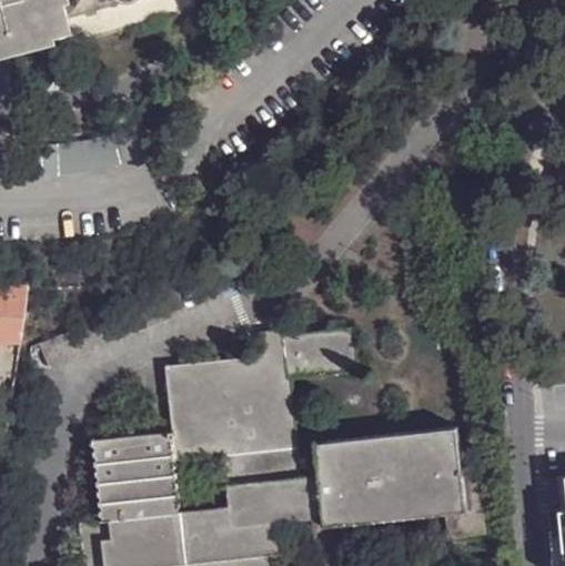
[(0,44),(48,32),(67,28),(59,0),(0,0),(0,44)]
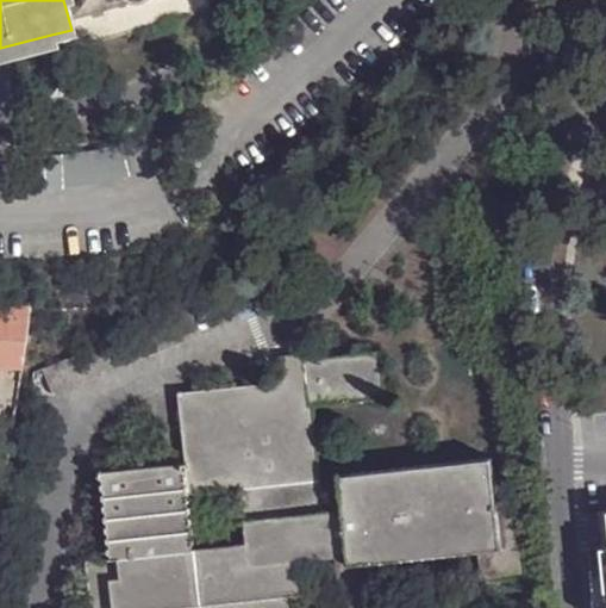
[(51,35),(0,48),(0,54),(52,41),(51,35)]
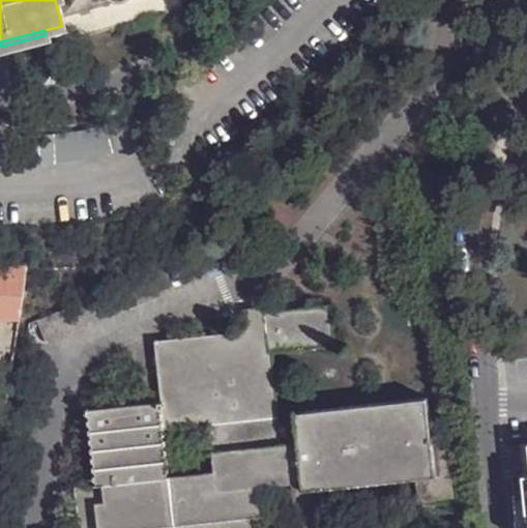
[(311,103),(301,109),(308,117),(316,111),(311,103)]
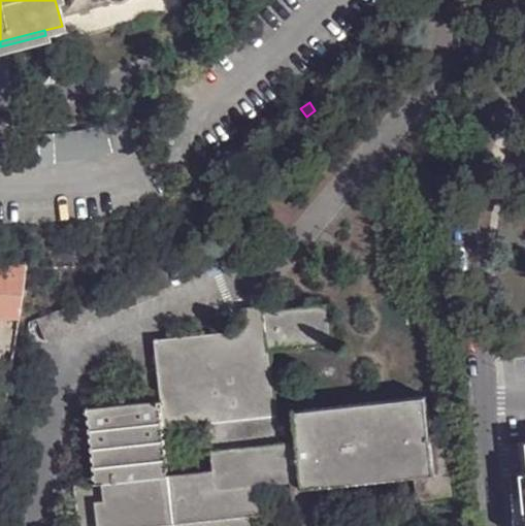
[(0,311),(18,314),(24,268),(0,268),(0,311)]
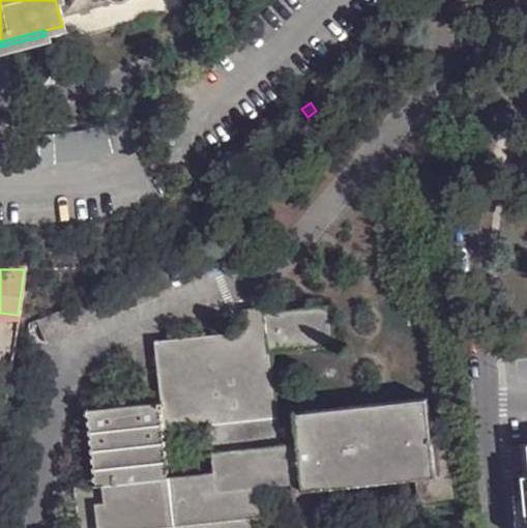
[(44,343),(86,326),(77,302),(34,320),(44,343)]
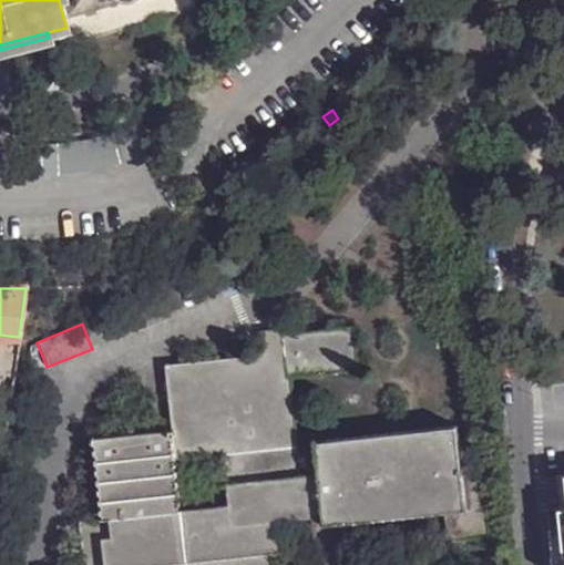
[(91,440),(101,522),(79,523),(83,564),(348,564),(345,523),(324,525),(318,475),(300,479),(290,379),(357,371),(352,328),(282,336),(282,339),(260,341),(263,356),(164,366),(172,432),(91,440)]
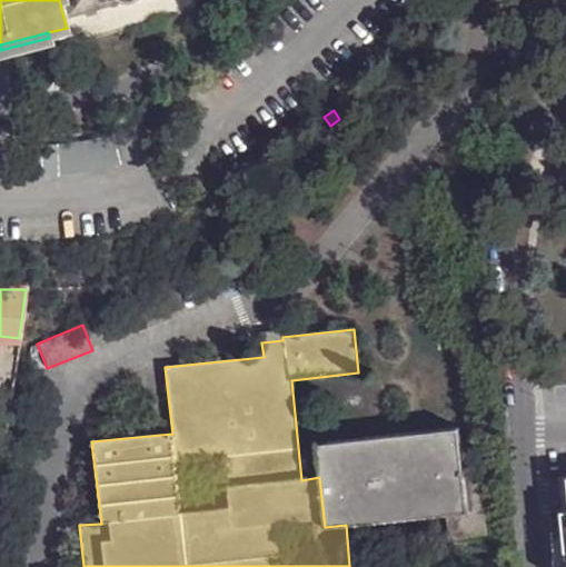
[(283,331),(261,332),(261,342),(283,340),(283,337),(283,331)]
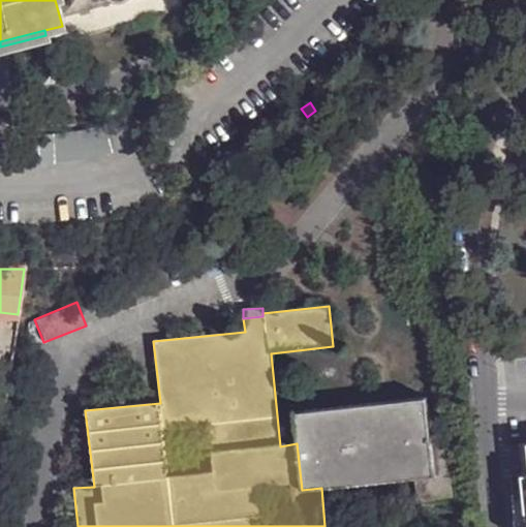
[(294,413),(297,443),(302,490),(321,488),(329,486),(329,487),(414,478),(434,476),(429,436),(425,399),(294,413)]
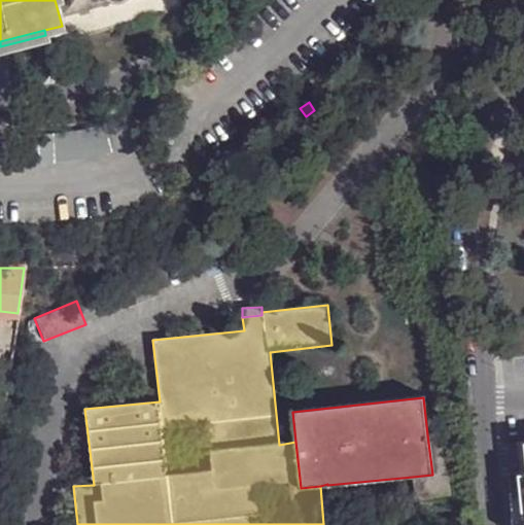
[(432,475),(413,477),(415,503),(454,499),(448,432),(427,434),(432,475)]
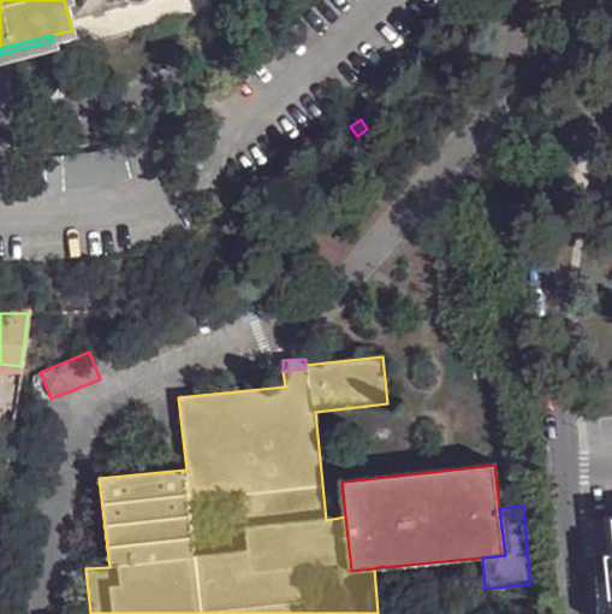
[(611,553),(607,554),(594,554),(596,577),(608,574),(611,604),(611,553)]
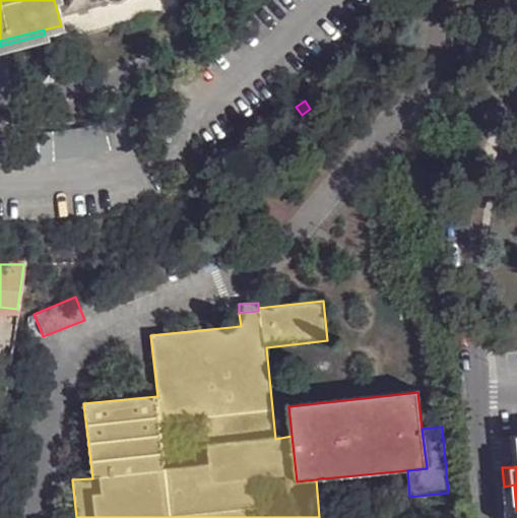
[(514,484),(504,487),(506,517),(516,517),(516,510),(514,484)]
